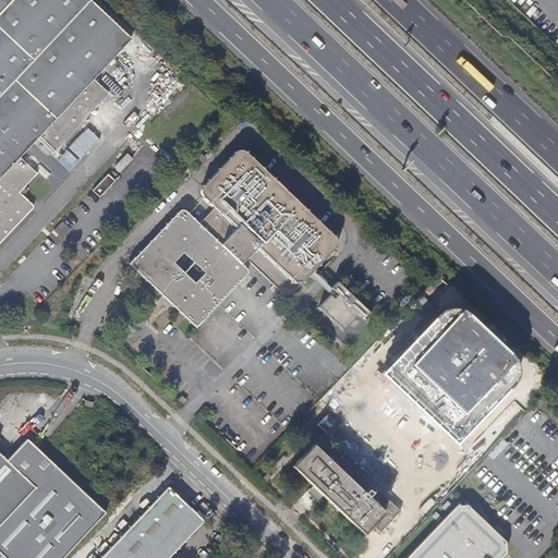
[(0,0),(0,245),(35,208),(20,194),(38,174),(20,158),(38,140),(53,153),(77,128),(109,94),(94,80),(132,39),(91,0),(0,0)]
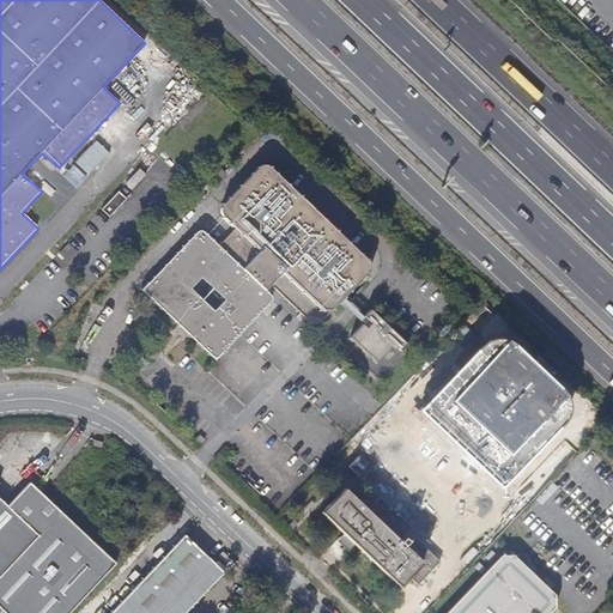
[(314,316),(334,295),(339,290),(363,265),(364,262),(365,260),(365,258),(364,255),(269,165),(268,164),(266,164),(263,164),(262,165),(223,207),(222,210),(222,213),(223,214),(237,229),(220,247),(268,292),(274,287),(307,317),(309,317),(311,317),(314,316)]
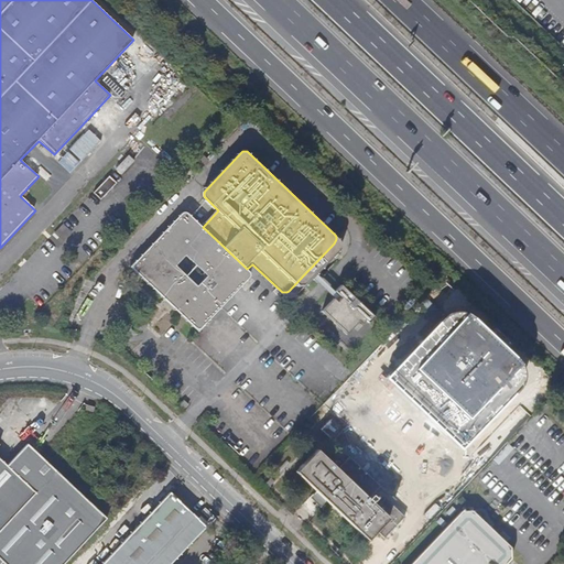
[(117,169),(122,174),(136,161),(129,155),(117,169)]
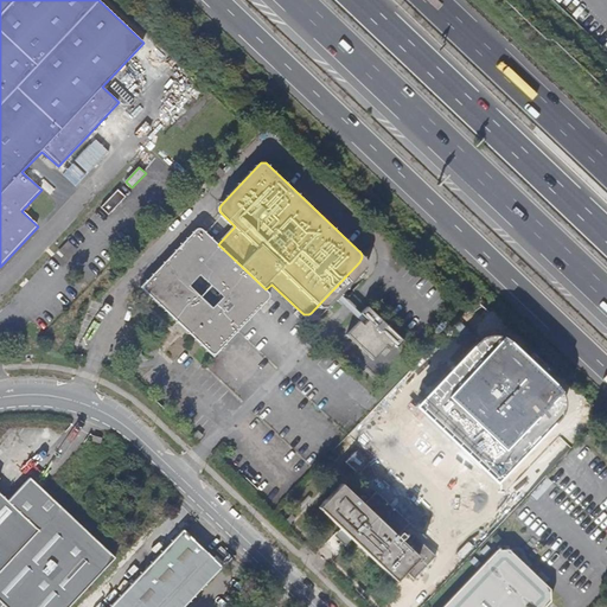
[(102,208),(109,215),(127,196),(119,189),(102,208)]
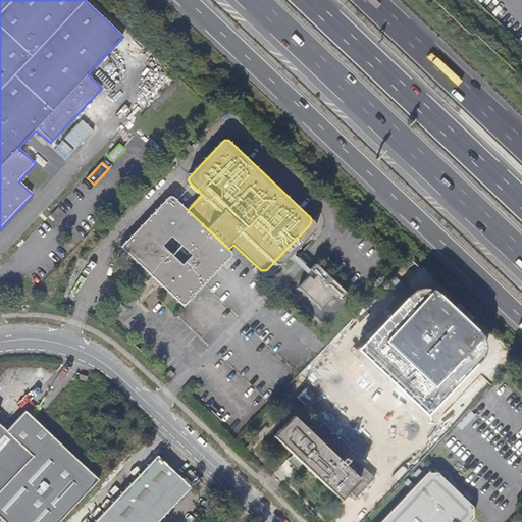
[(124,244),(123,246),(123,249),(124,250),(181,304),(183,304),(185,305),(187,304),(204,285),(230,257),(231,255),(231,253),(231,252),(230,251),(228,249),(188,210),(175,198),(173,197),(171,197),(169,197),(133,236),(124,244)]
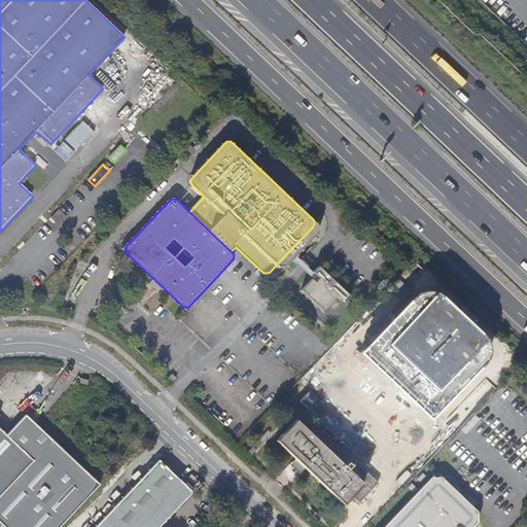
[(306,272),(307,273),(311,268),(291,249),(287,253),(306,272)]
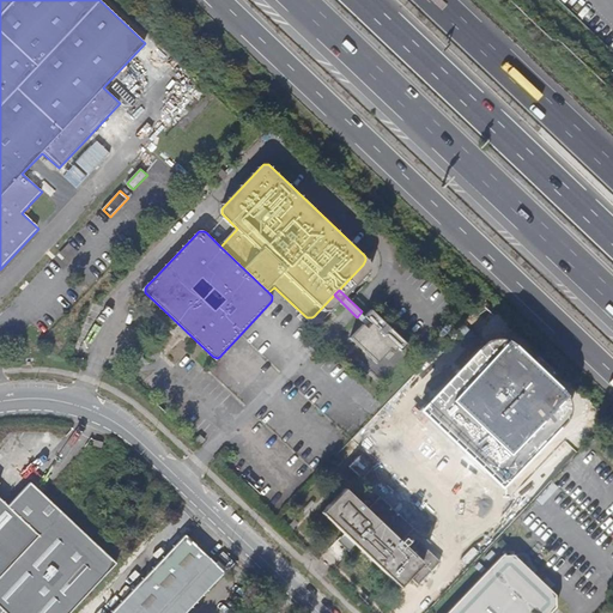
[(368,328),(364,325),(351,339),(377,363),(390,350),(384,344),(388,339),(399,347),(402,351),(408,344),(372,310),(366,316),(372,322),(368,328)]
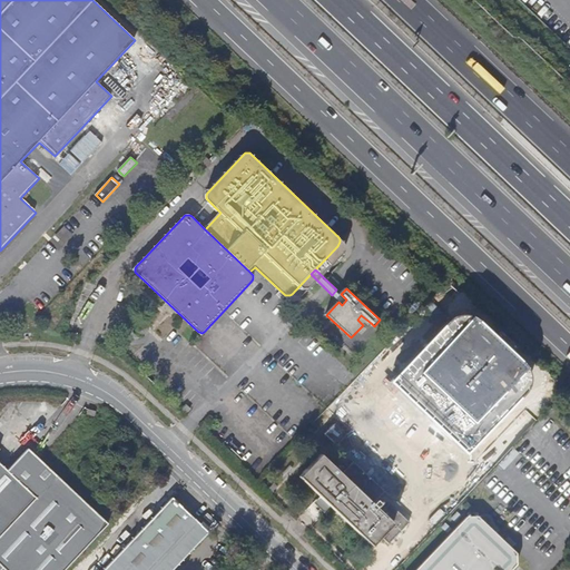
[(332,295),(338,302),(342,305),(346,300),(341,294),(336,290),(332,295)]
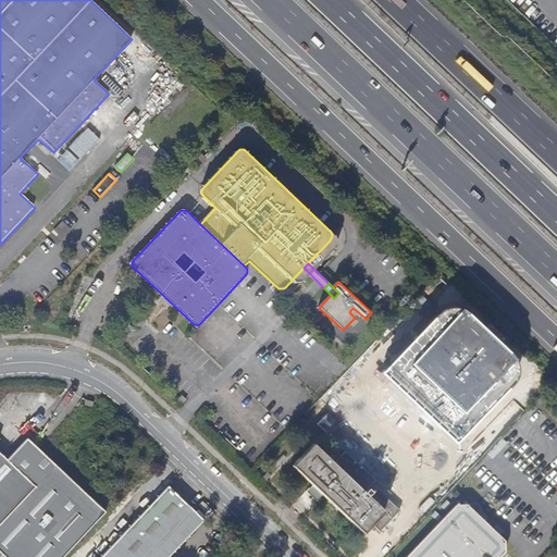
[(358,321),(362,316),(353,308),(349,312),(355,318),(358,321)]
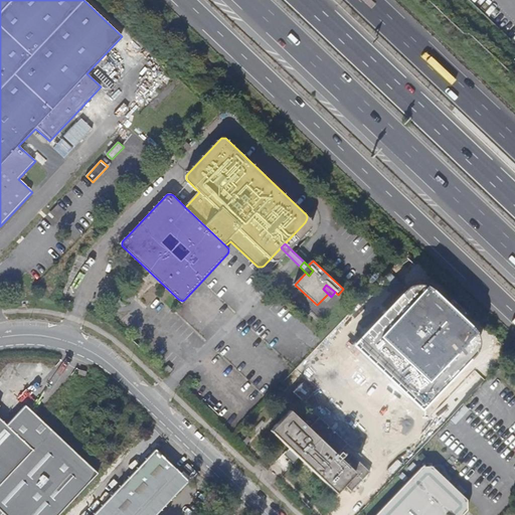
[(271,432),(336,494),(344,486),(351,493),(370,473),(351,455),(344,463),(336,456),(347,444),(360,457),(438,375),(371,311),(294,392),(320,417),(309,428),(290,411),(271,432)]
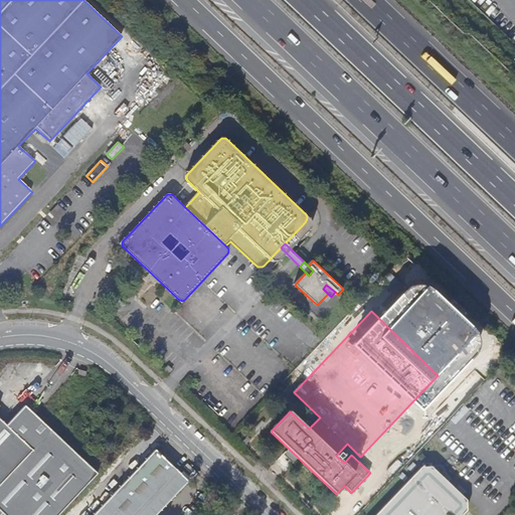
[(0,514),(59,514),(99,474),(26,406),(7,426),(0,418),(0,406),(0,407),(0,406),(0,514)]
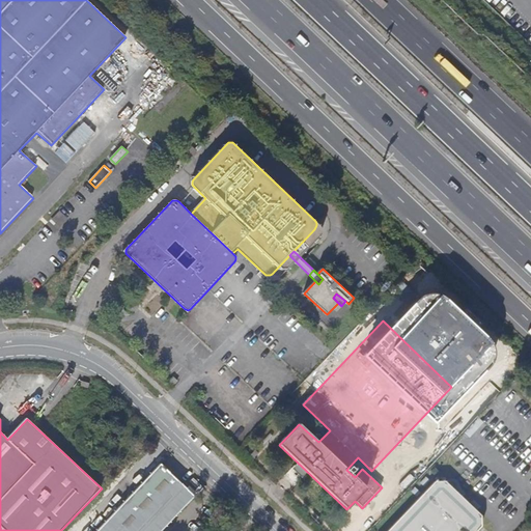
[(252,455),(255,458),(260,453),(256,450),(252,455)]
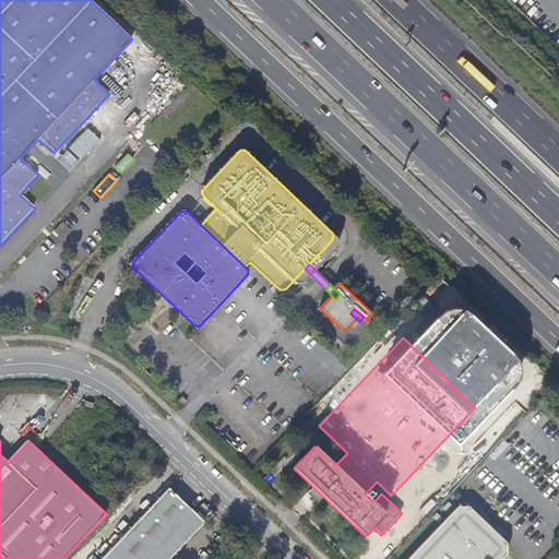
[(169,558),(205,522),(169,489),(103,558),(169,558)]
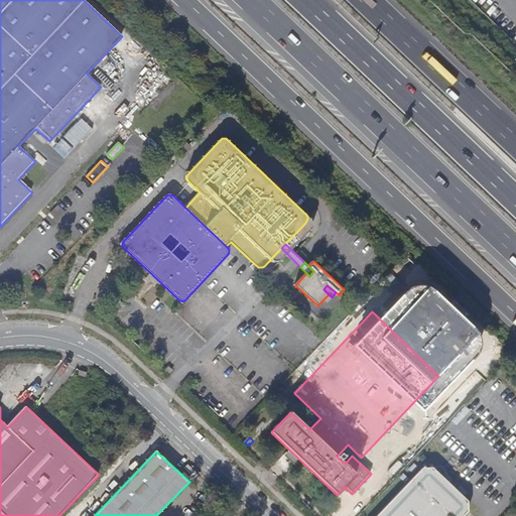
[(463,515),(467,512),(468,501),(450,484),(432,467),(421,468),(375,515),(463,515)]
